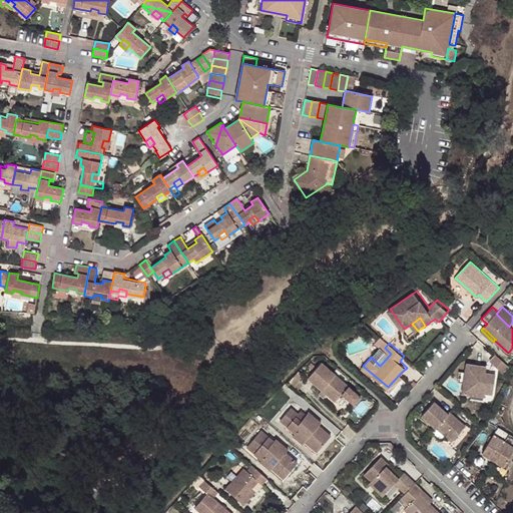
[(491,360),(504,372),(511,365),(497,353),(491,360)]
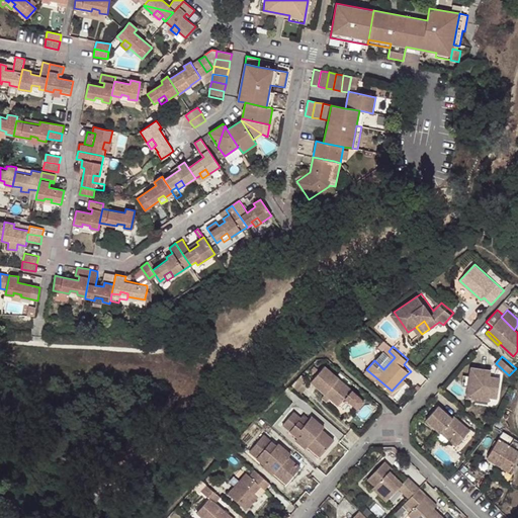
[(326,363),(313,379),(339,404),(346,396),(358,407),(366,399),(354,387),(326,363)]
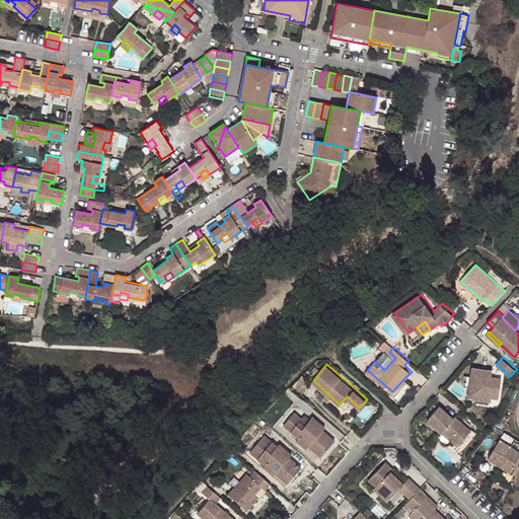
[(478,394),(492,396),(499,397),(502,377),(493,376),(486,374),(488,368),(473,366),(471,375),(470,385),(468,396),(477,398),(478,394)]
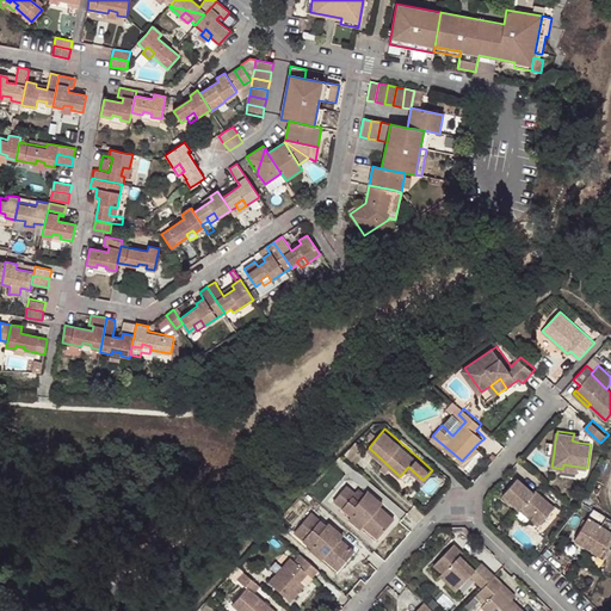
[(481,446),(477,444),(462,461),(466,463),(481,446)]
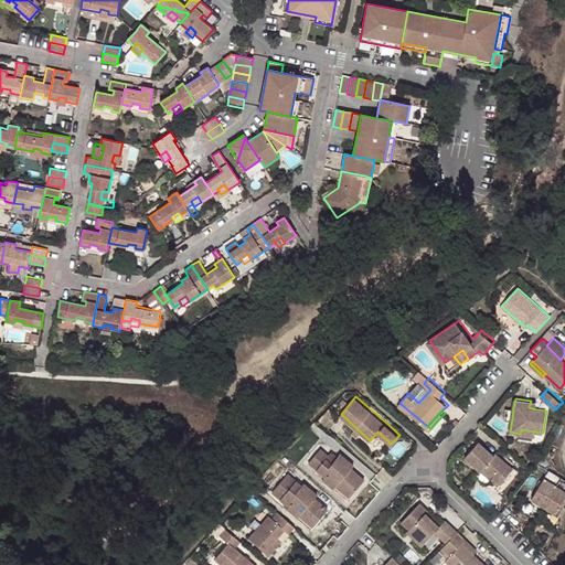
[(484,466),(501,481),(515,466),(502,454),(501,457),(496,452),(480,439),(467,454),(482,468),(484,466)]
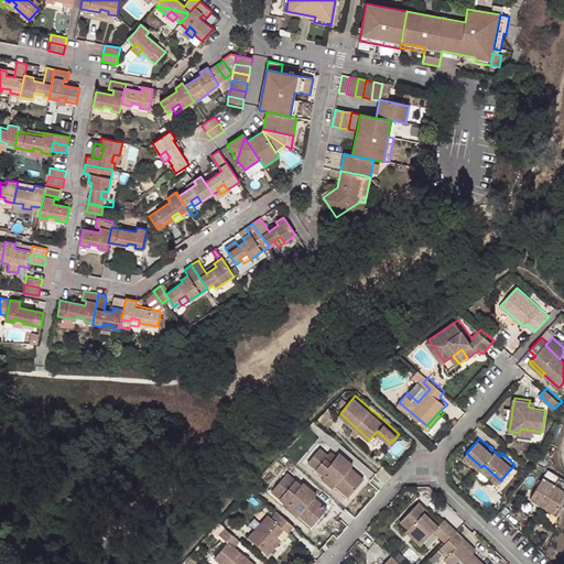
[(338,479),(335,483),(349,495),(365,476),(351,465),(354,462),(340,451),(335,457),(332,461),(327,456),(329,453),(322,446),(310,459),(326,474),(329,470),(338,479)]
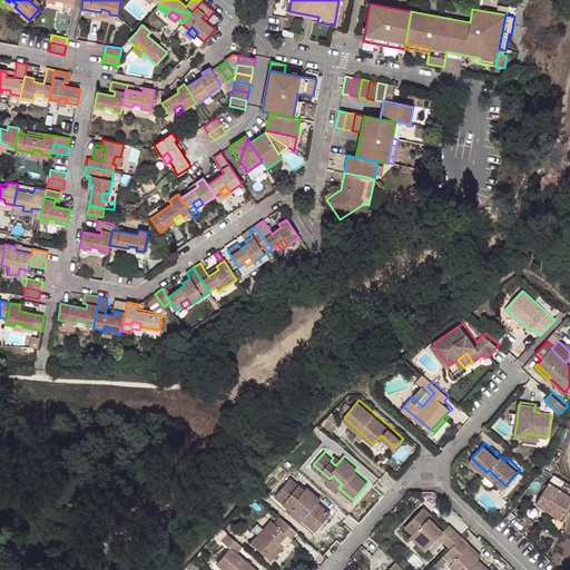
[(514,452),(511,455),(524,468),(528,464),(514,452)]
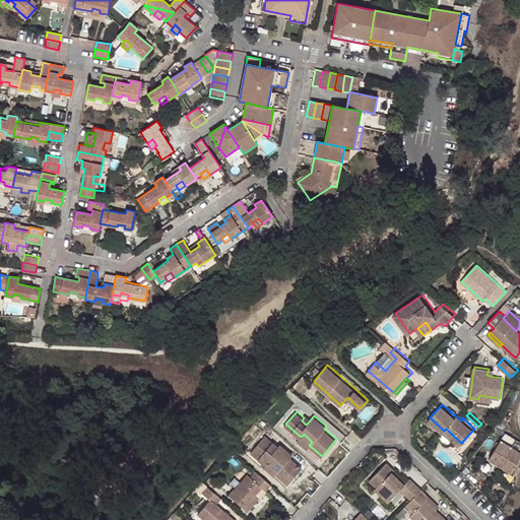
[(459,446),(461,443),(446,429),(444,431),(459,446)]
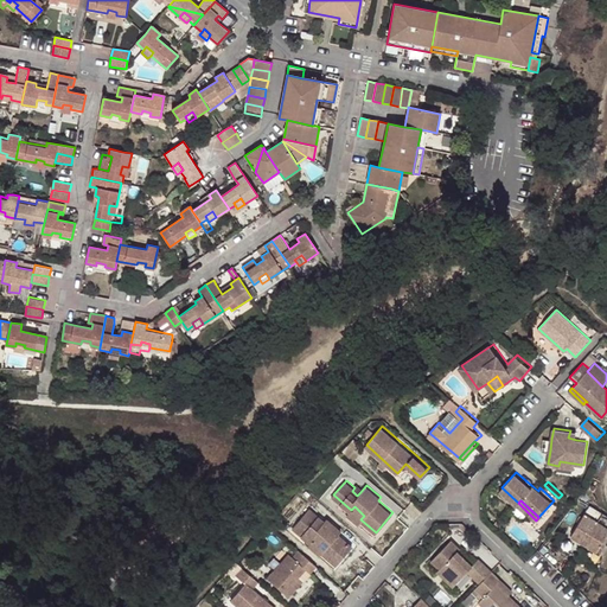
[(294,525),(312,542),(314,537),(325,548),(323,551),(337,564),(353,545),(339,532),(342,530),(328,518),(325,521),(311,506),(294,525)]
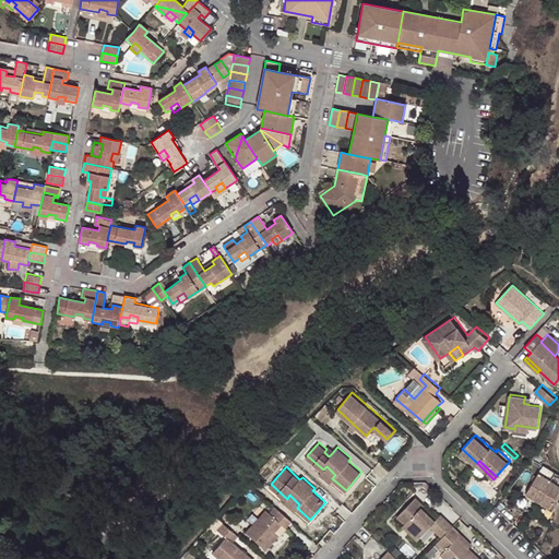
[(323,470),(332,478),(335,475),(326,466),(323,470)]
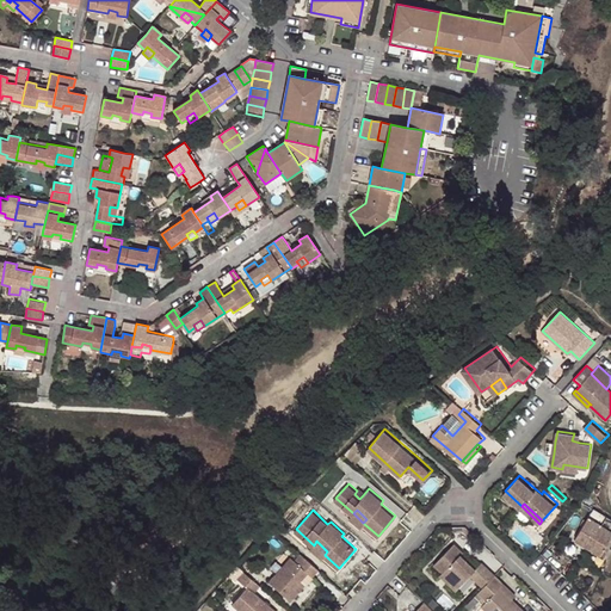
[(610,522),(593,510),(574,538),(600,555),(606,560),(610,553),(610,550),(608,549),(610,544),(610,541),(610,537),(610,522)]
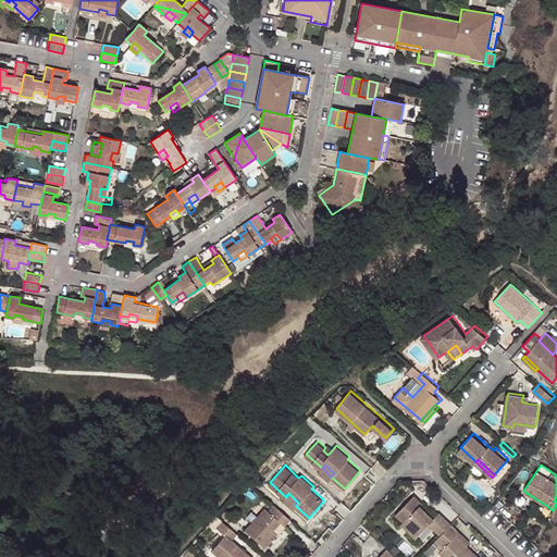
[(329,480),(331,477),(322,468),(319,471),(329,480)]
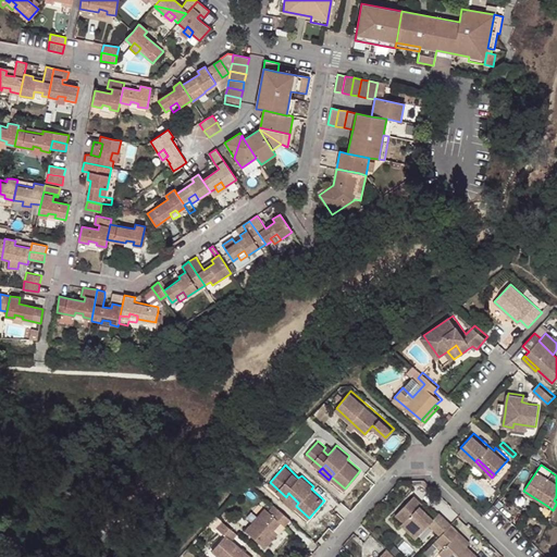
[(434,492),(437,489),(426,479),(410,479),(410,483),(424,482),(434,492)]
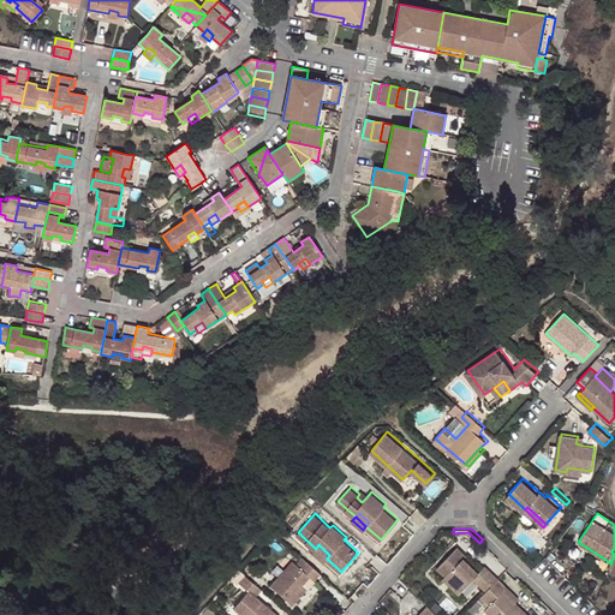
[(318,544),(316,549),(327,559),(329,555),(318,544)]
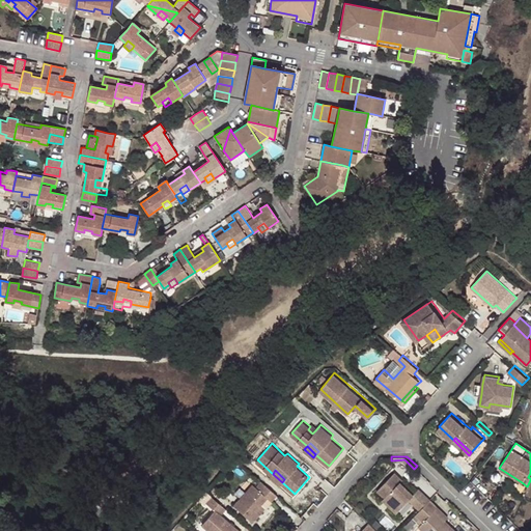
[(410,499),(421,510),(431,499),(421,488),(415,494),(407,486),(403,488),(401,485),(403,483),(401,481),(403,478),(396,471),(378,490),(385,497),(384,499),(390,506),(393,504),(399,510),(410,499)]
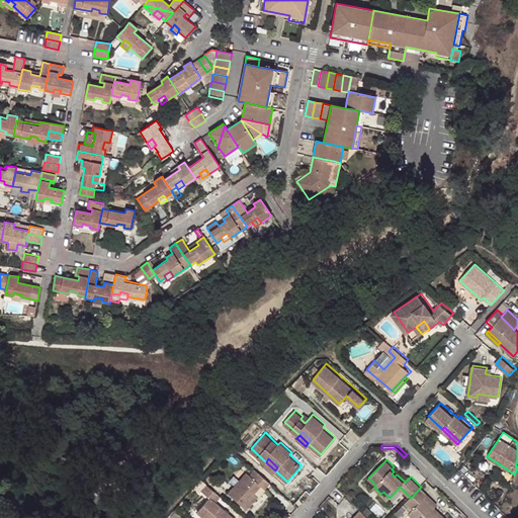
[(472,467),(479,472),(484,464),(478,460),(472,467)]
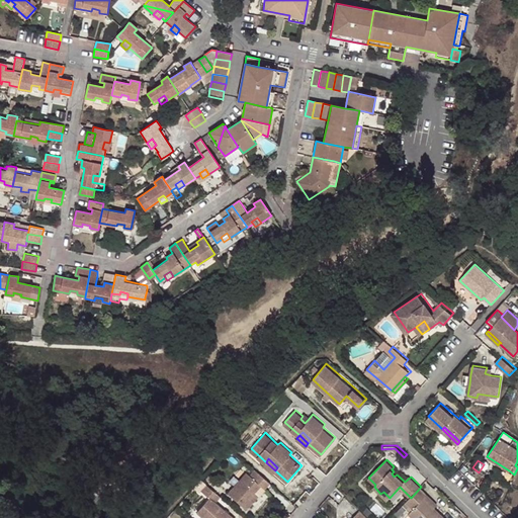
[(275,470),(266,462),(264,464),(273,472),(275,470)]
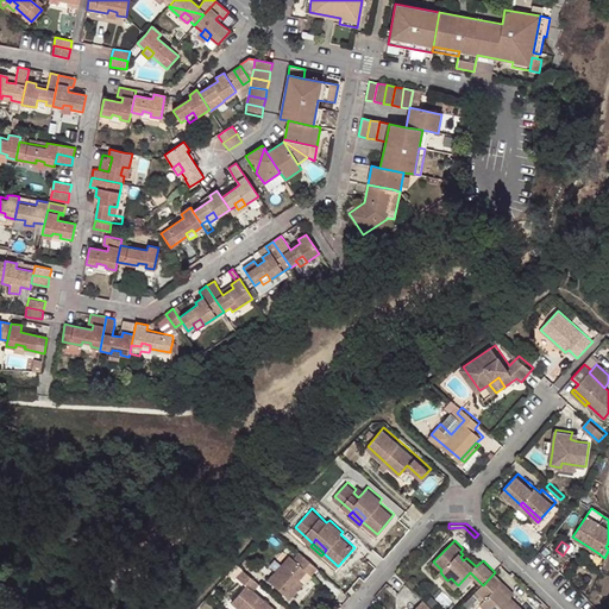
[(283,575),(296,560),(290,554),(277,570),(283,575)]
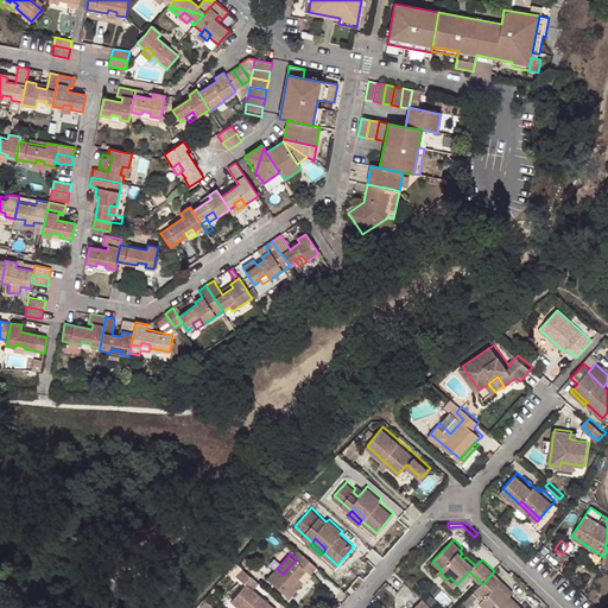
[(299,563),(296,559),(283,574),(274,583),(296,602),(304,593),(301,589),(314,575),(317,578),(324,571),(306,556),(299,563)]
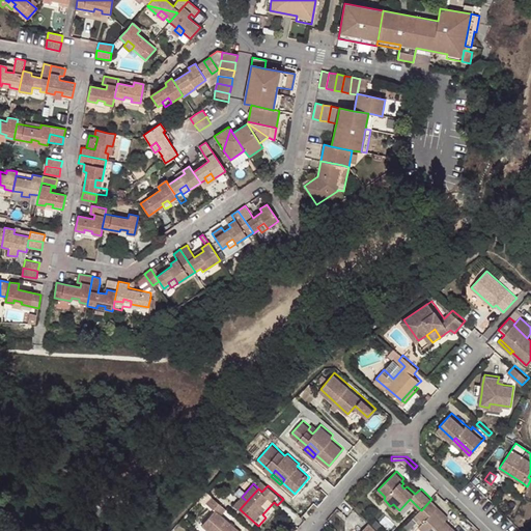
[(211,530),(241,530),(221,513),(226,507),(213,495),(207,501),(215,508),(202,523),(211,530)]
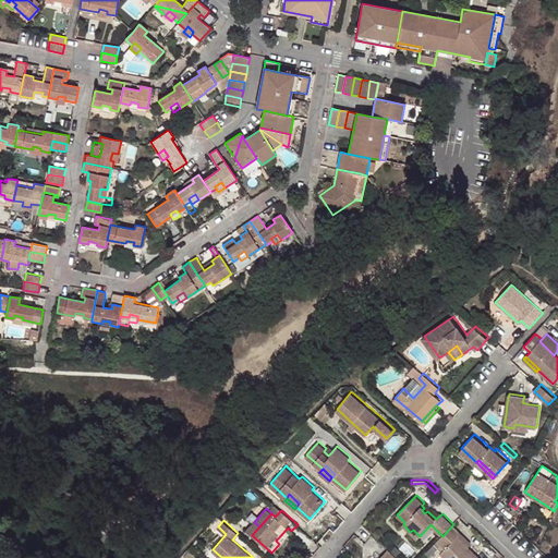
[(443,536),(438,540),(446,546),(441,552),(447,557),(481,557),(469,546),(458,535),(461,532),(453,524),(443,536)]
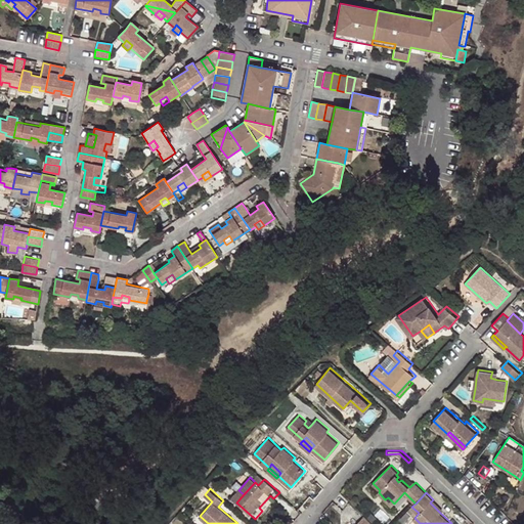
[(262,511),(273,498),(270,495),(259,508),(262,511)]
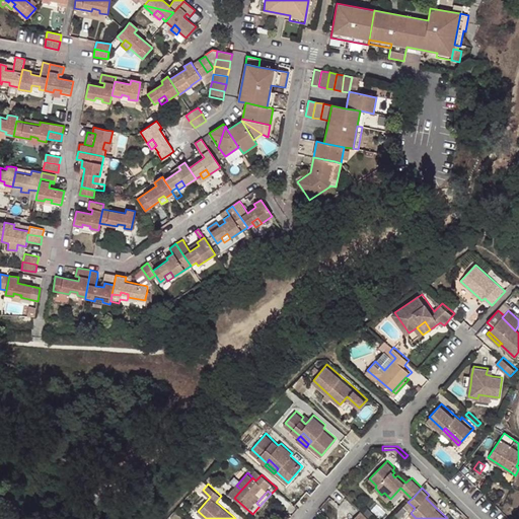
[(384,493),(381,495),(387,501),(390,499),(384,493)]
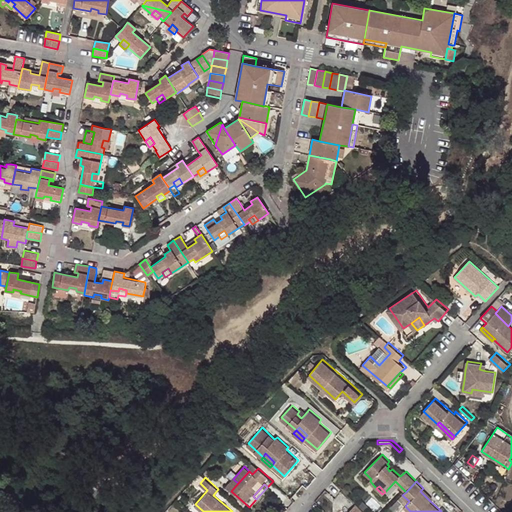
[(433,497),(423,488),(420,491),(430,501),(433,497)]
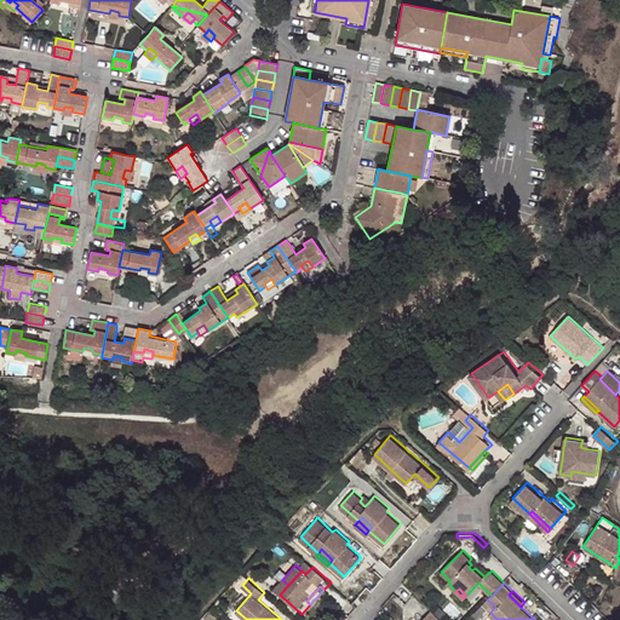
[(352,602),(357,606),(365,598),(360,593),(352,602)]
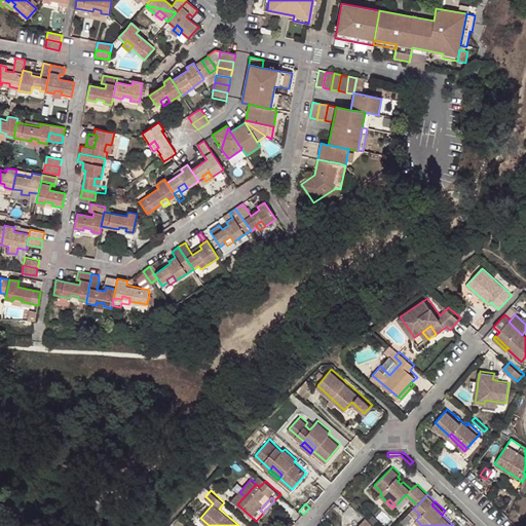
[(282,522),(286,525),(292,525),(295,522),(288,516),(282,522)]
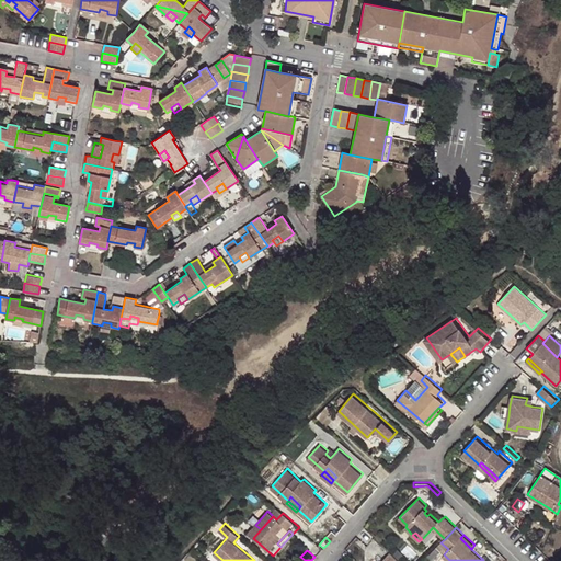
[(400,560),(390,550),(380,560),(400,560)]
